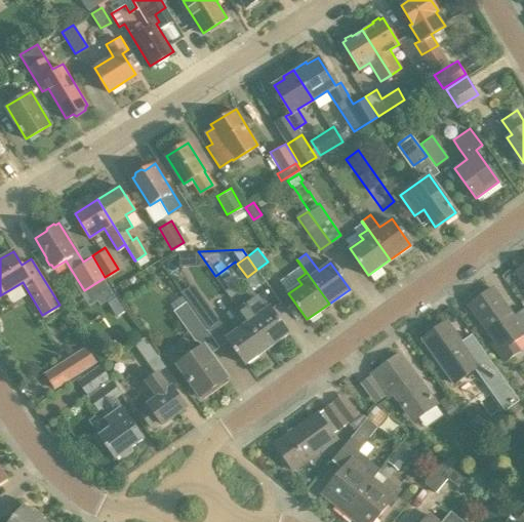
[(523,264),(515,271),(523,283),(523,264)]
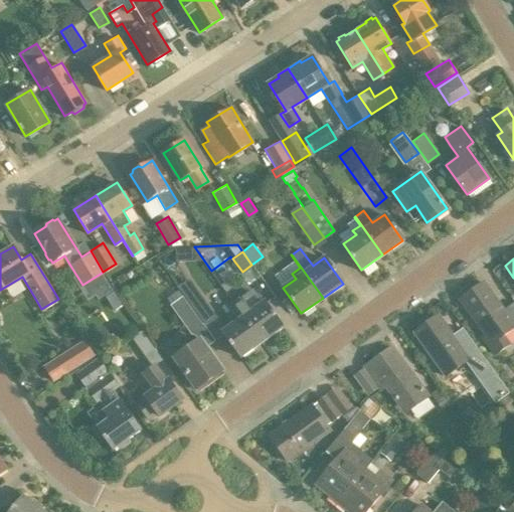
[(112,289),(105,278),(98,283),(104,293),(112,289)]
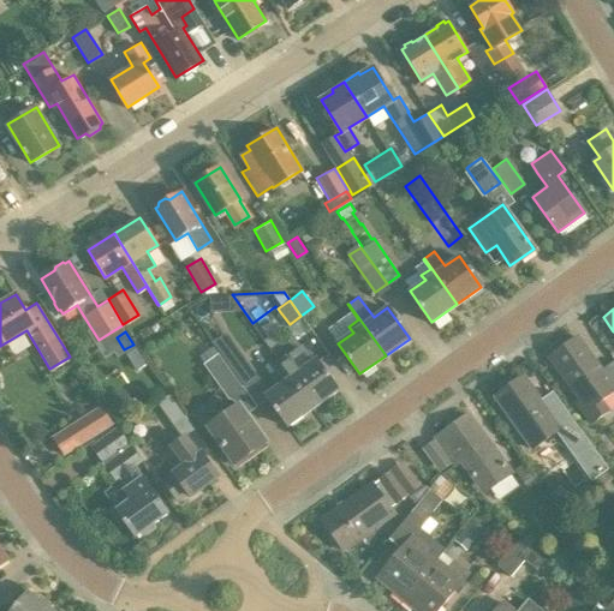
[(549,355),(578,396),(573,400),(589,423),(609,409),(601,399),(613,388),(577,336),(549,355)]
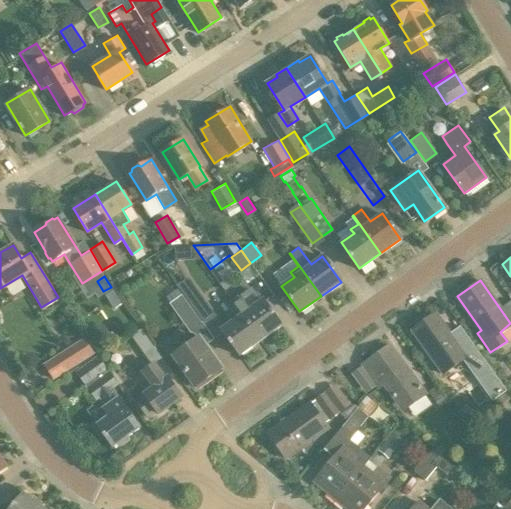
[(181,292),(202,321),(213,313),(191,284),(181,292)]
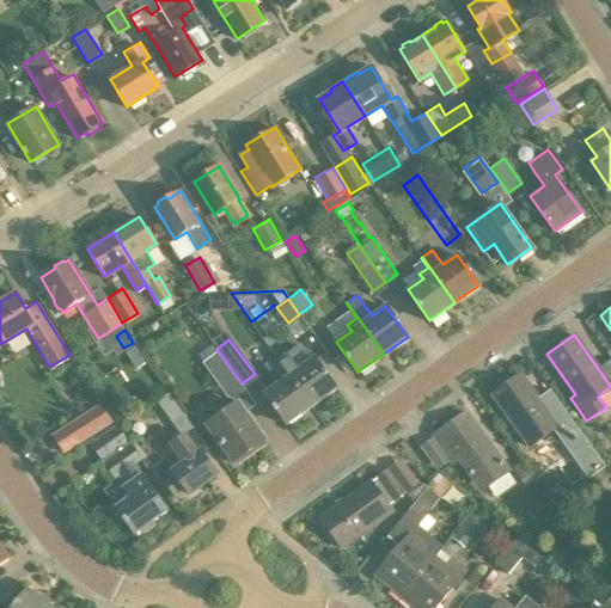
[(283,349),(276,355),(312,405),(336,388),(313,357),(312,358),(299,341),(285,351),(283,349)]
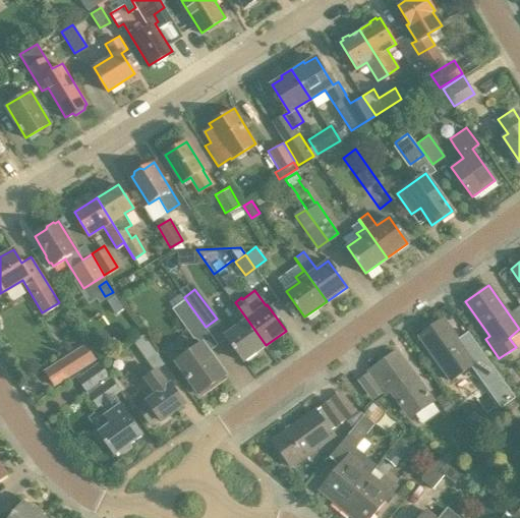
[(183,298),(171,307),(193,336),(205,328),(183,298)]
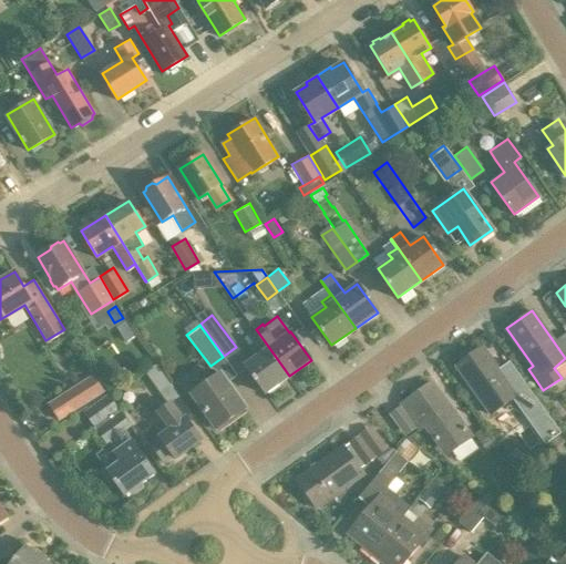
[(130,328),(121,335),(124,340),(134,335),(130,328)]
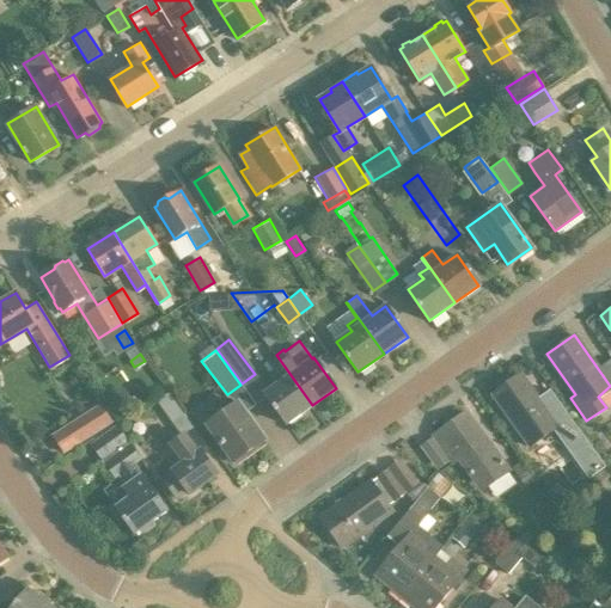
[(312,405),(276,355),(275,356),(280,362),(270,368),(280,382),(264,393),(286,423),(312,405)]
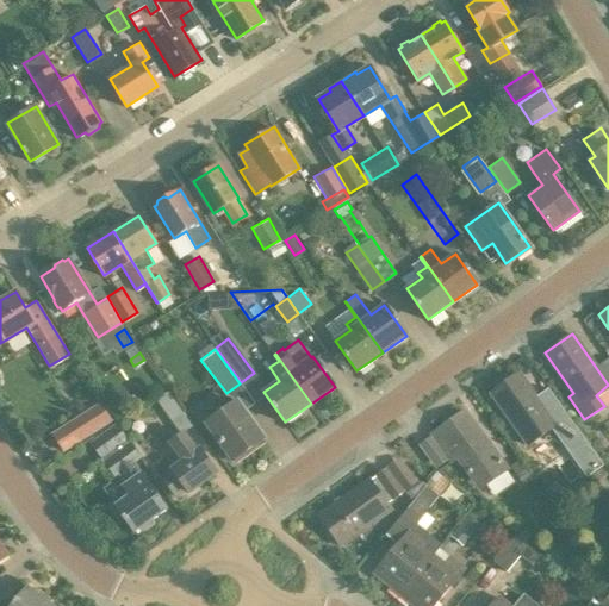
[(490,391),(528,444),(555,424),(517,372),(490,391)]
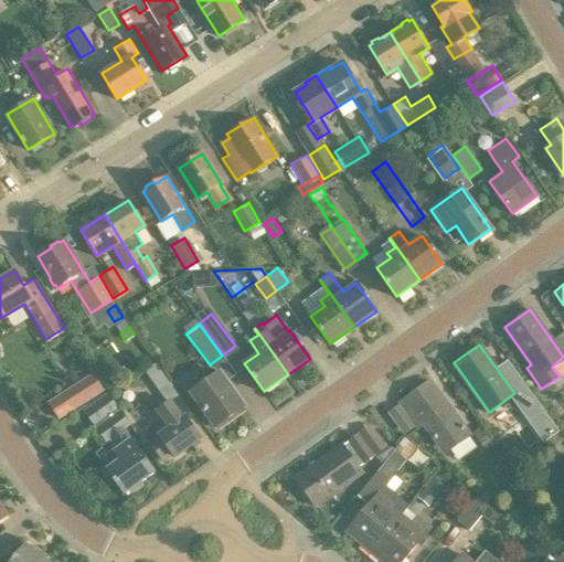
[(156,360),(142,369),(158,390),(170,381),(156,360)]
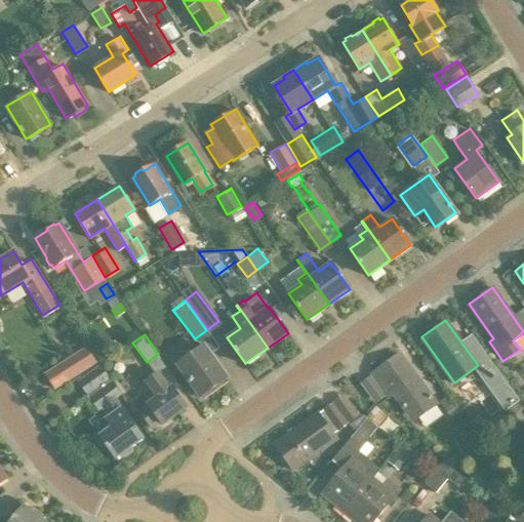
[(43,371),(53,388),(96,361),(85,345),(43,371)]
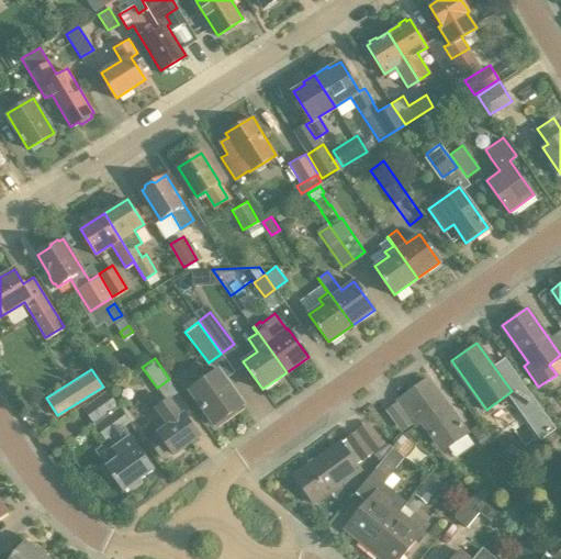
[(215,371),(189,390),(214,424),(243,403),(225,378),(219,369),(215,371)]
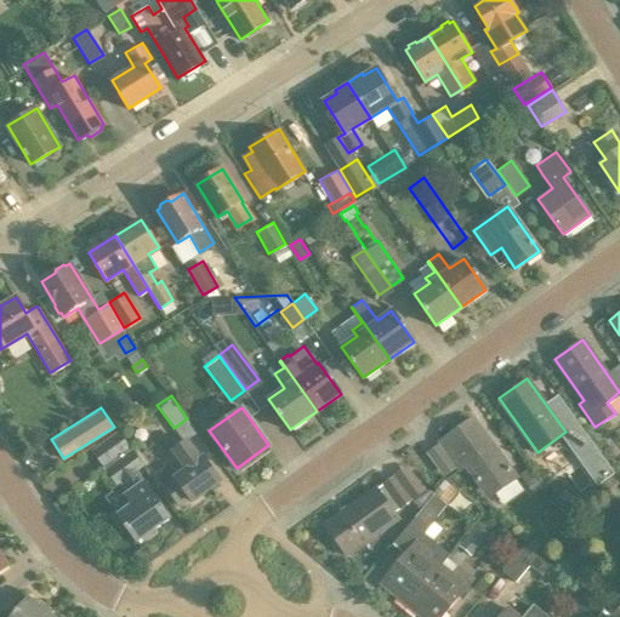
[(477,480),(482,476),(494,492),(516,476),(472,417),(439,441),(459,468),(465,463),(477,480)]
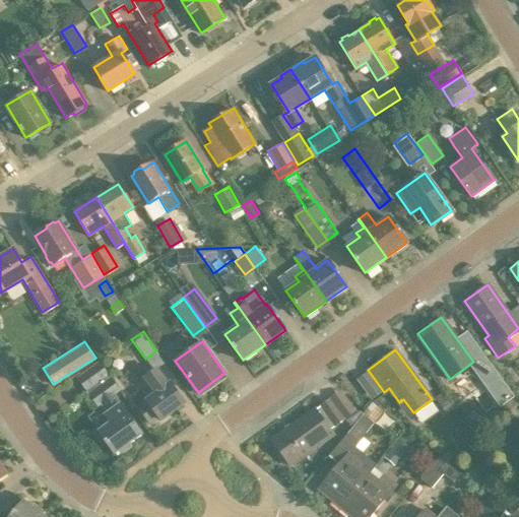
[(130,446),(131,444),(130,442),(142,433),(114,393),(119,389),(99,360),(75,376),(96,405),(100,403),(105,410),(102,412),(109,424),(99,431),(115,452),(120,449),(121,451),(123,451),(130,446)]
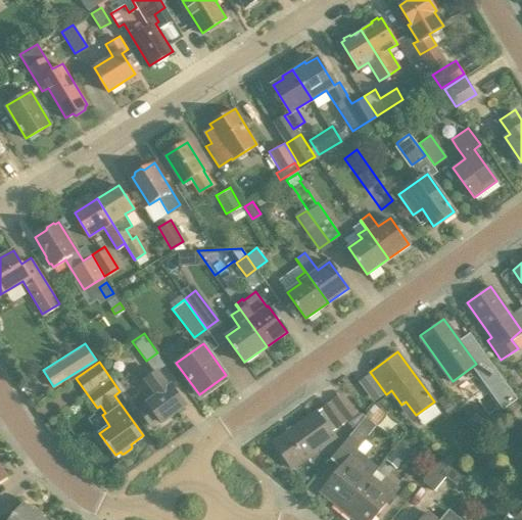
[(155,396),(139,408),(151,425),(159,419),(161,422),(186,405),(172,385),(169,387),(156,371),(155,369),(153,371),(142,378),(155,396)]
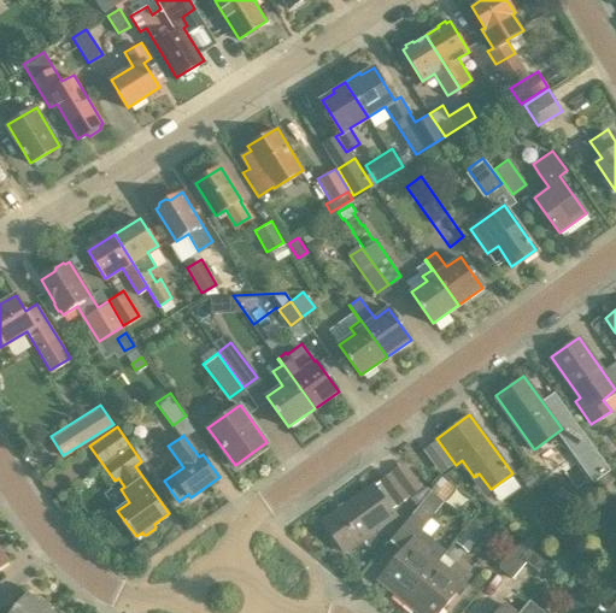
[(392,470),(322,520),(344,550),(396,513),(391,507),(409,494),(392,470)]
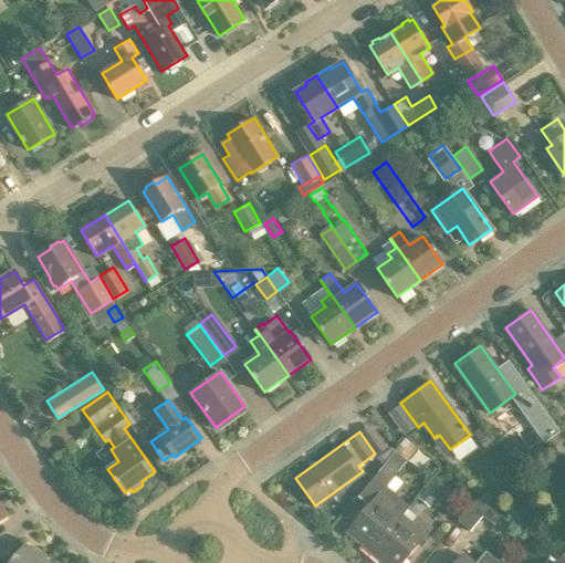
[(395,449),(377,470),(389,480),(407,459),(395,449)]
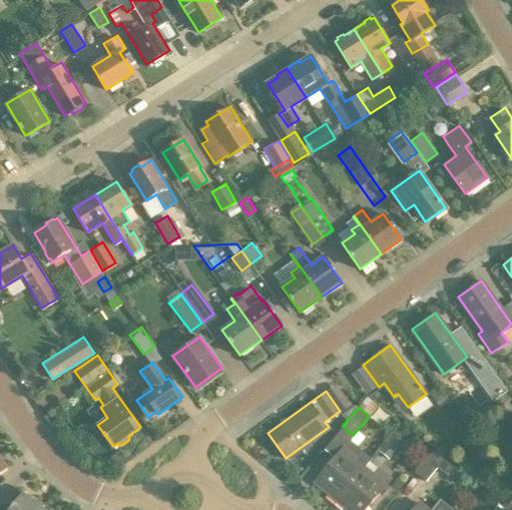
[(402,440),(392,432),(377,449),(388,458),(402,440)]
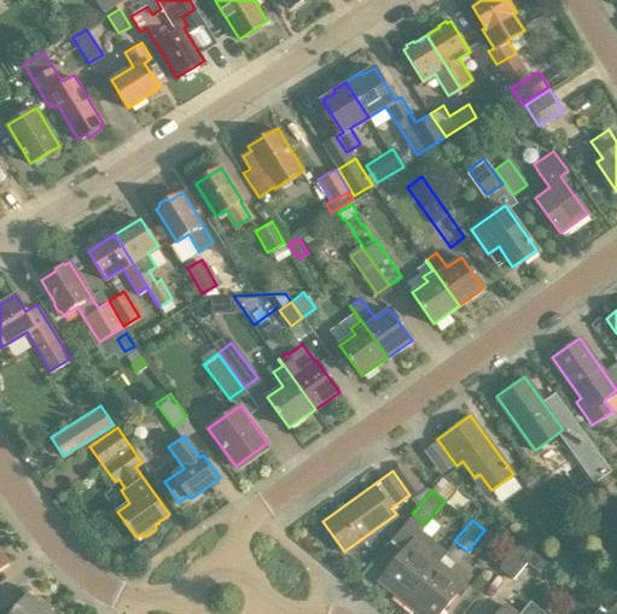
[(397,589),(407,597),(443,551),(419,531),(379,579),(395,592),(397,589)]
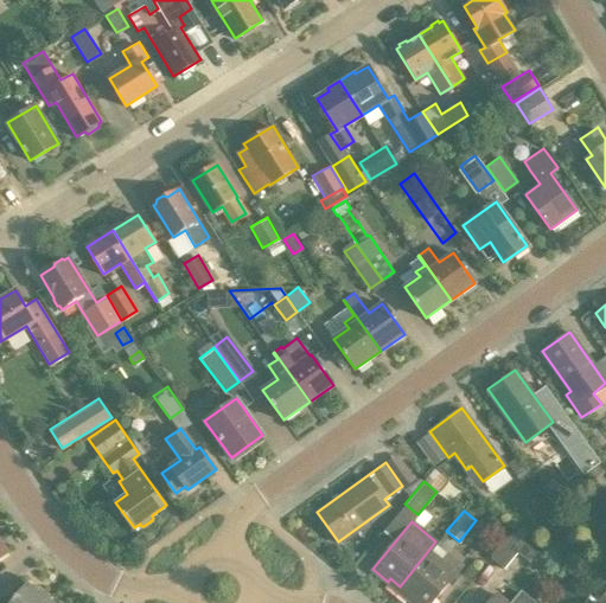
[(511,531),(490,556),(503,566),(517,551),(528,560),(536,552),(511,531)]
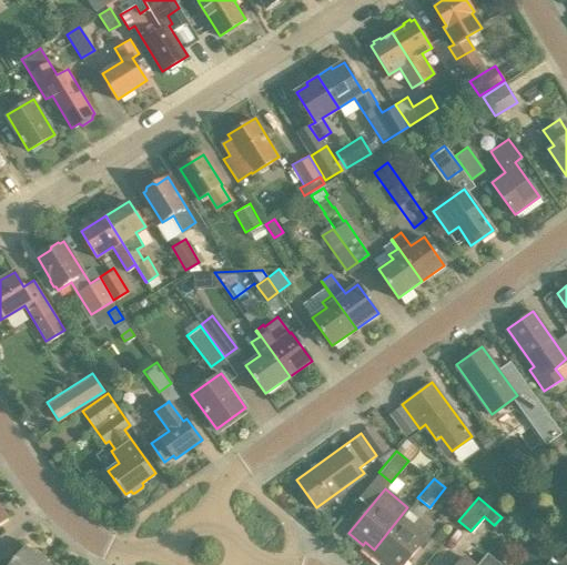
[(407,507),(374,550),(384,557),(382,561),(387,564),(401,564),(432,528),(418,517),(414,524),(403,515),(408,508),(407,507)]
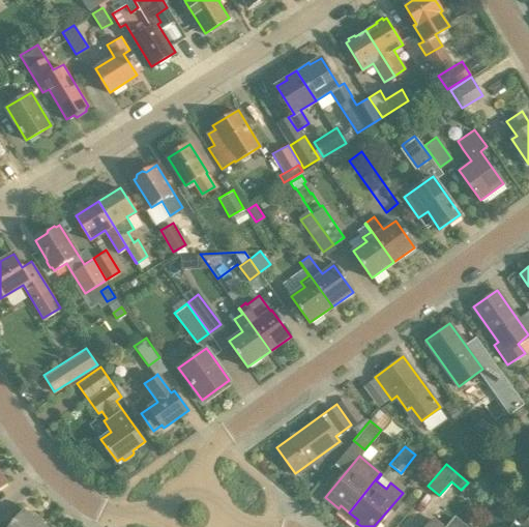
[(9,526),(41,526),(47,522),(27,506),(9,526)]
